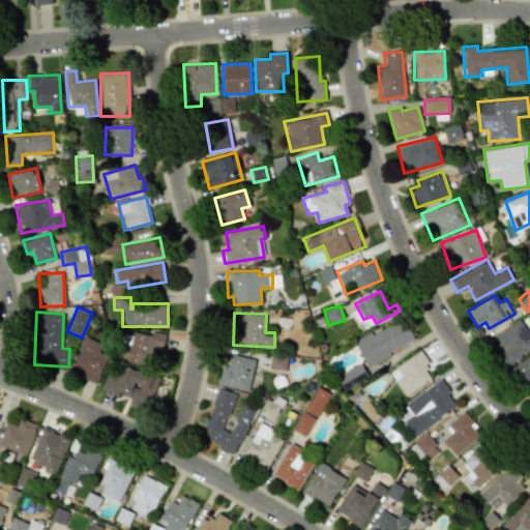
[(415,342),(404,318),(354,342),(365,364),(415,342)]
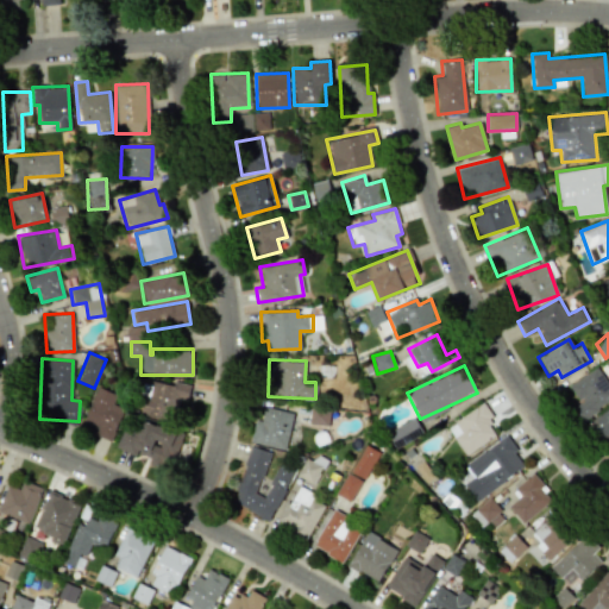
[(582,419),(608,400),(608,384),(597,366),(567,385),(579,403),(575,406),(582,419)]
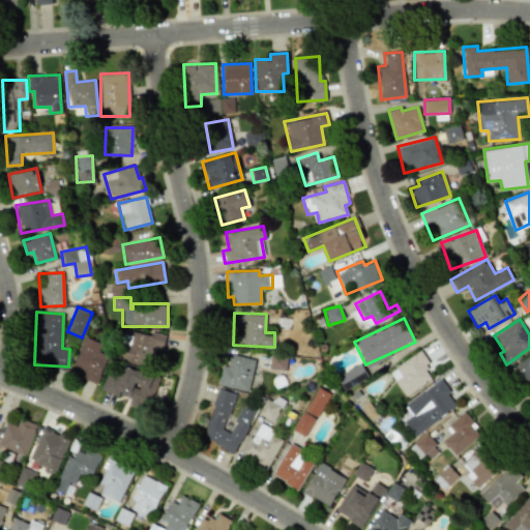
[(165,335),(130,329),(124,361),(152,366),(155,347),(163,348),(165,335)]
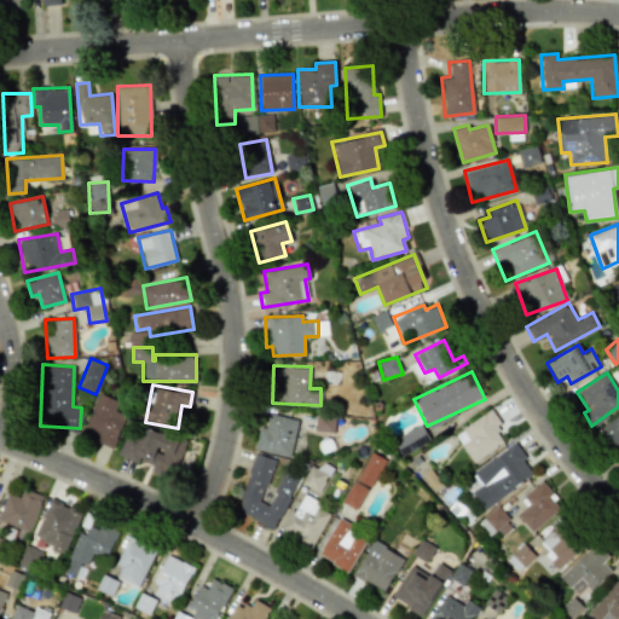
[(113,447),(125,415),(115,411),(119,400),(98,393),(81,434),(113,447)]
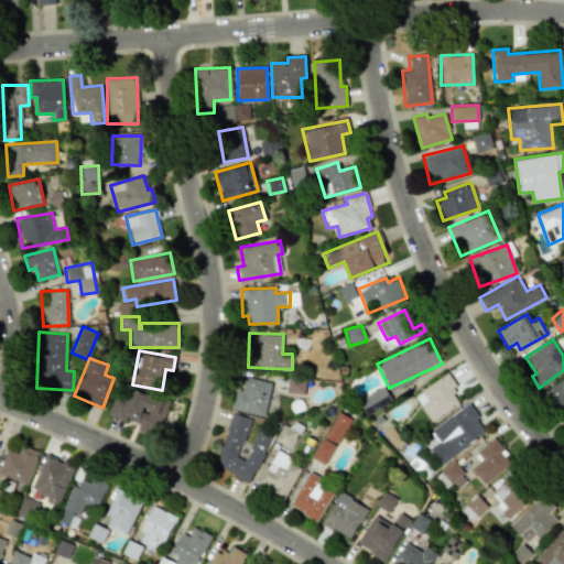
[(430,421),(458,404),(451,391),(456,387),(448,373),(413,394),(430,421)]
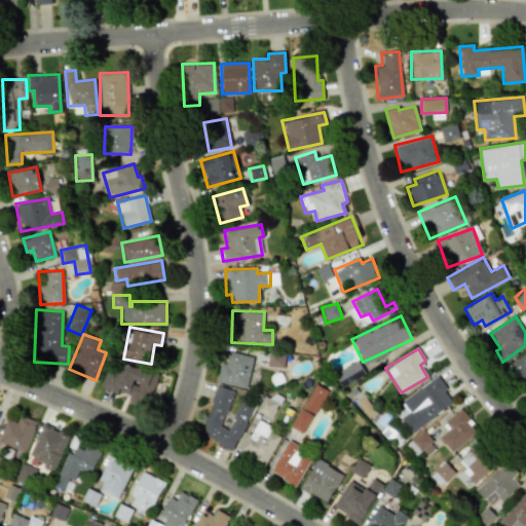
[(525,386),(525,349),(508,365),(525,387),(525,386)]
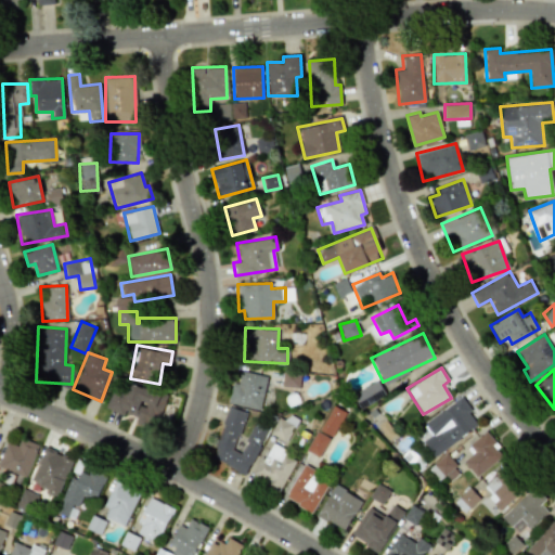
[(231,383),(228,404),(261,409),(266,374),(239,371),(237,384),(231,383)]
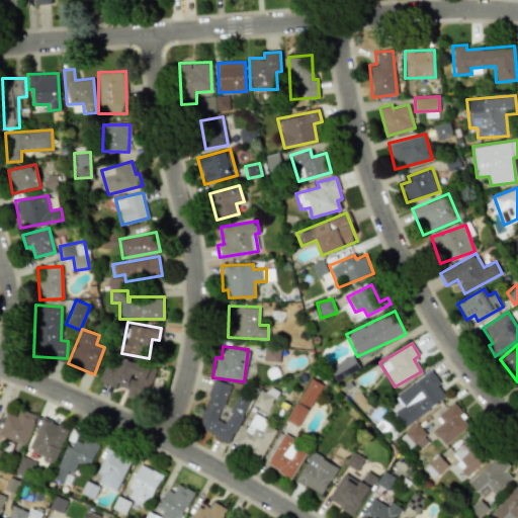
[(278,361),(279,348),(264,348),(264,361),(278,361)]
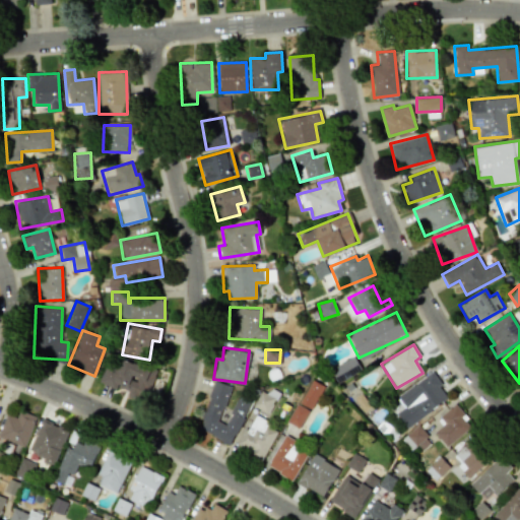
[(100,382),(127,392),(126,394),(144,401),(156,370),(120,356),(115,369),(106,366),(100,382)]
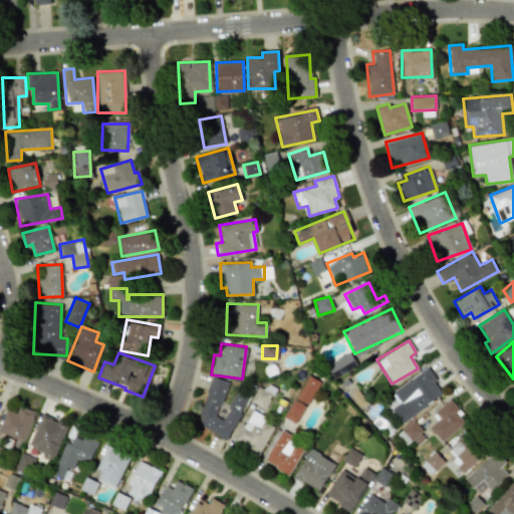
[(356,366),(350,352),(326,365),(333,378),(356,366)]
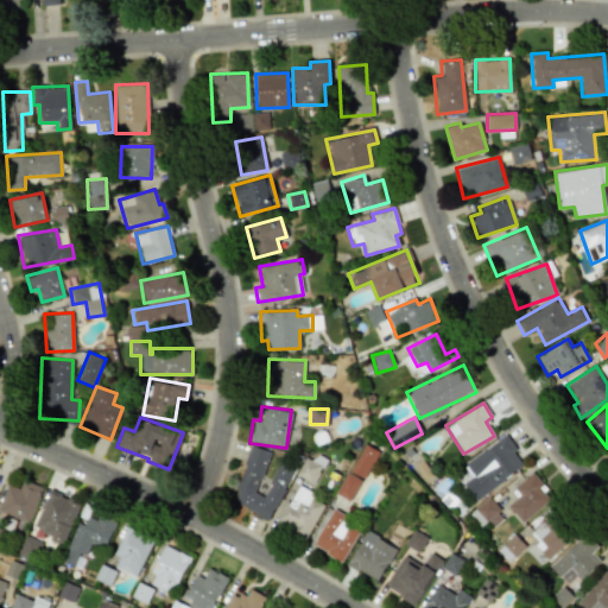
[(474,499),(525,466),(505,436),(463,462),(473,476),(463,483),(474,499)]
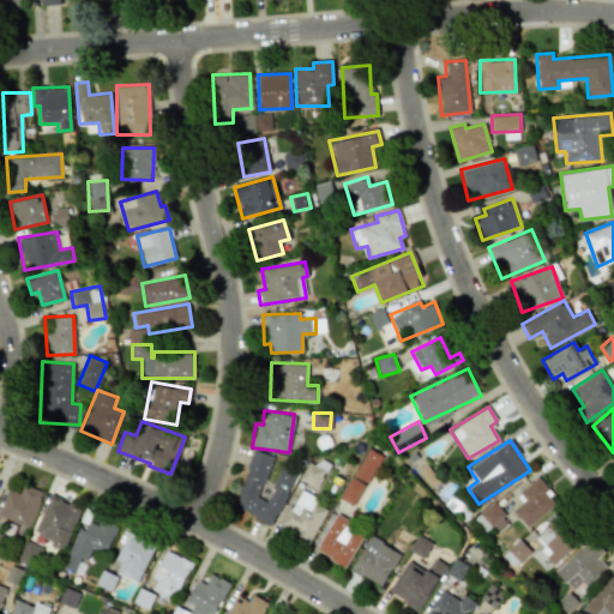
[(339,499),(355,506),(381,456),(367,447),(339,499)]
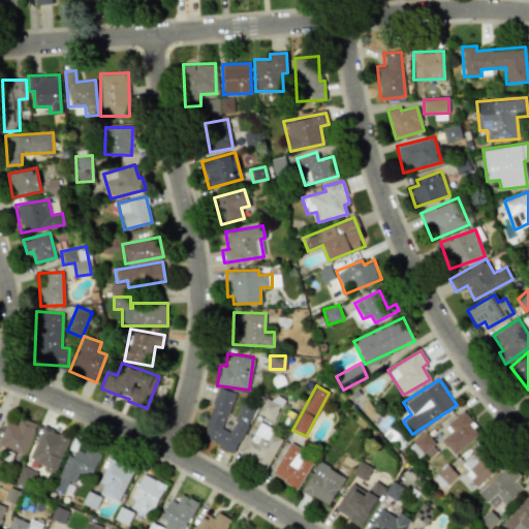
[(235,394),(218,386),(199,437),(237,452),(253,406),(242,402),(230,432),(221,429),(235,394)]
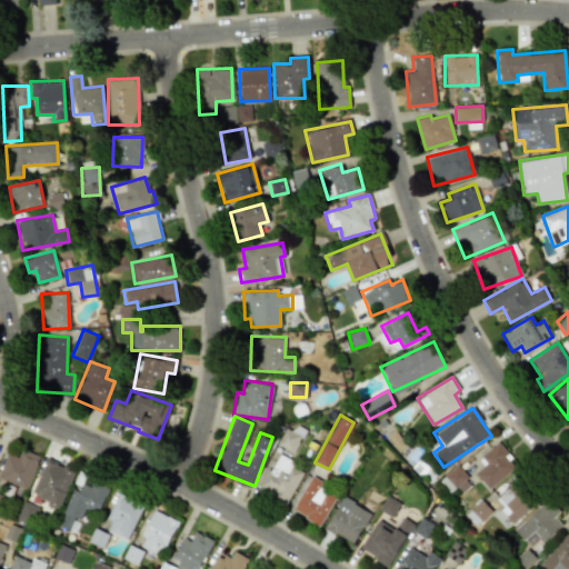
[(277,443),(292,452),(302,436),(287,427),(277,443)]
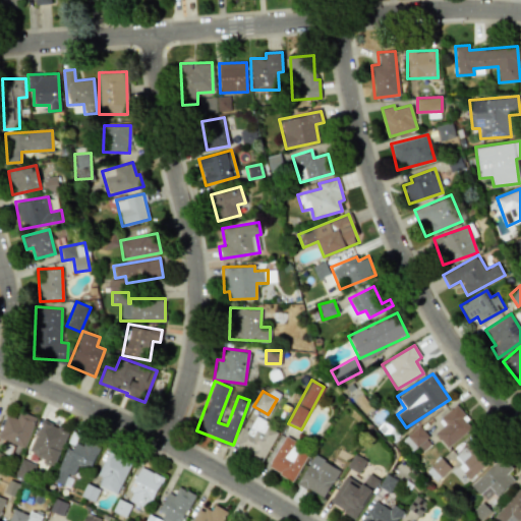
[(440,417),(445,424),(435,432),(446,447),(472,427),(457,405),(440,417)]
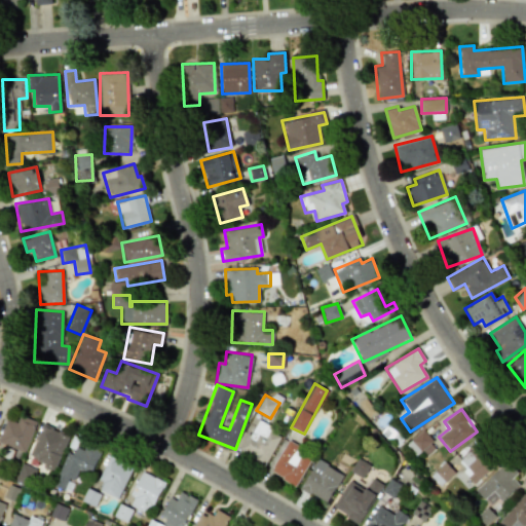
[(7,418),(0,436),(0,442),(25,452),(36,421),(19,414),(16,422),(7,418)]
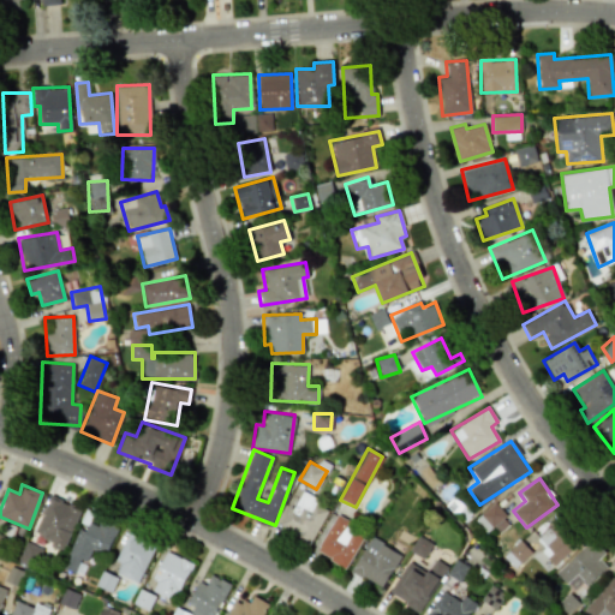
[(280,529),(311,542),(328,505),(298,490),(280,529)]
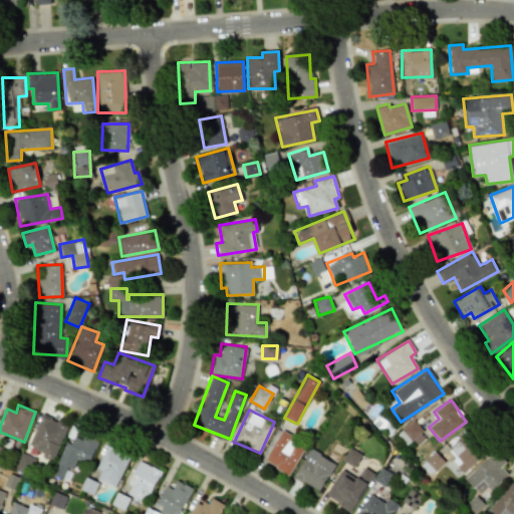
[(27,447),(54,458),(67,425),(41,414),(27,447)]
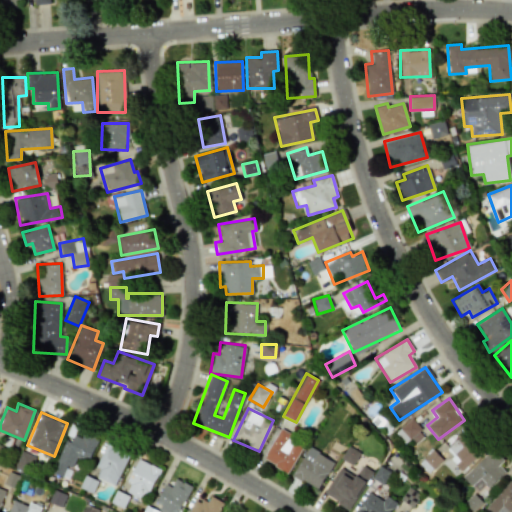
[(424,436),(412,419),(399,428),(412,445),(424,436)]
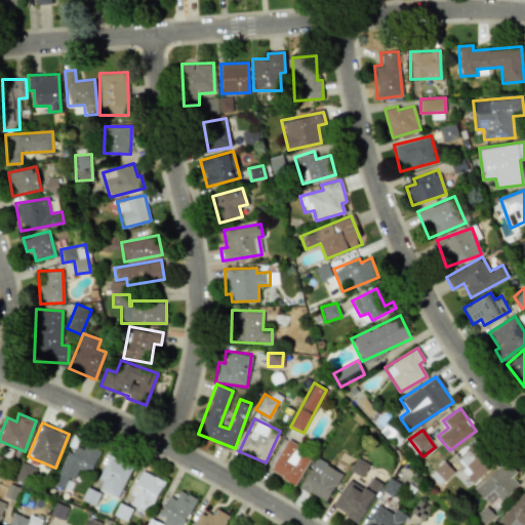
[(101,449),(85,444),(83,448),(76,445),(79,437),(73,435),(53,484),(69,490),(78,468),(90,473),(101,449)]
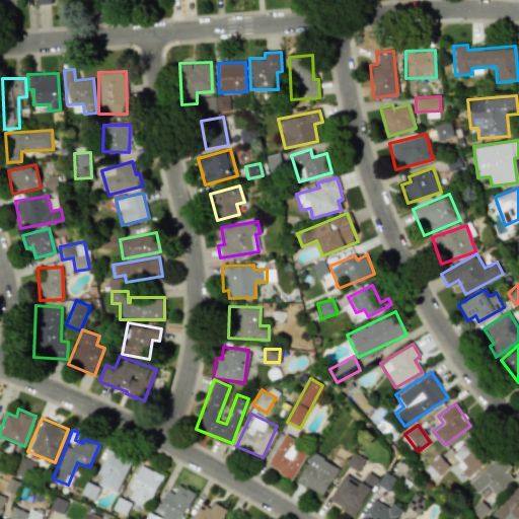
[(291,479),(308,449),(283,435),(266,464),(291,479)]
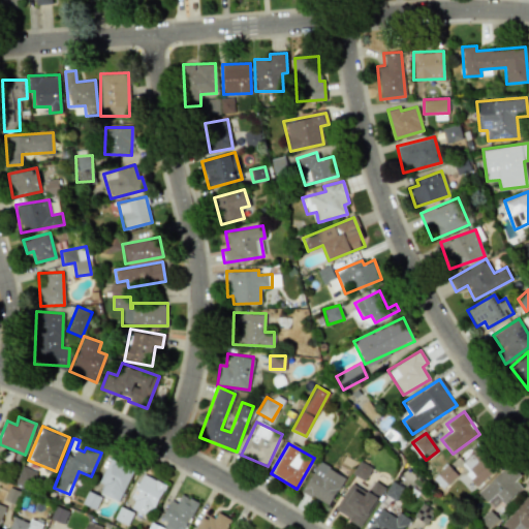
[(499,464),(481,444),(459,465),(476,485),(499,464)]
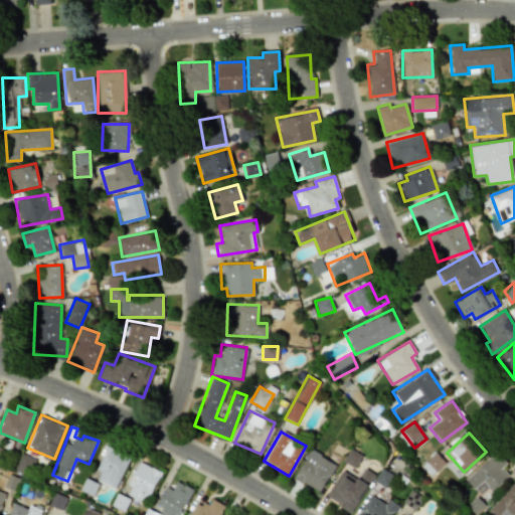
[(130,455),(107,445),(97,469),(101,471),(97,481),(116,489),(130,455)]
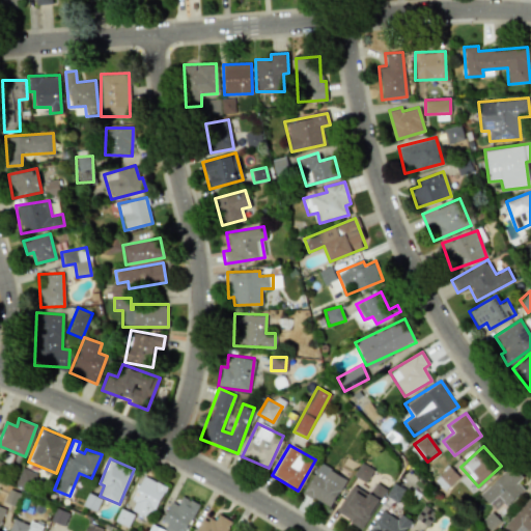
[(303,492),(328,508),(346,479),(320,463),(303,492)]
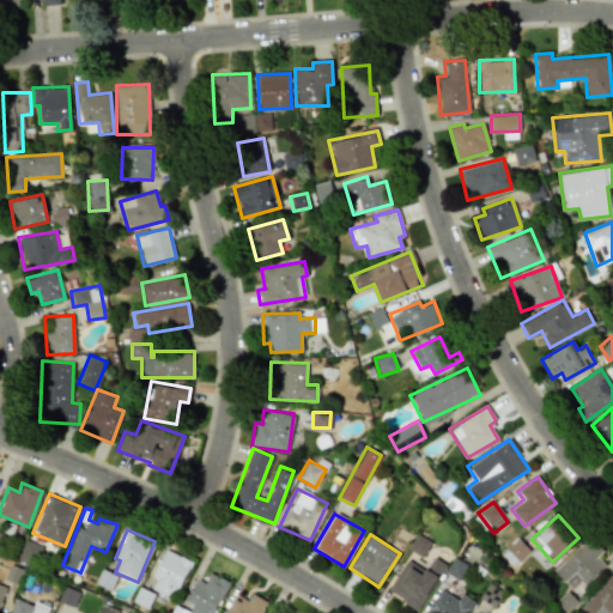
[(596,557),(602,551),(589,538),(553,571),(563,582),(574,572),(584,584),(605,565),(596,557)]
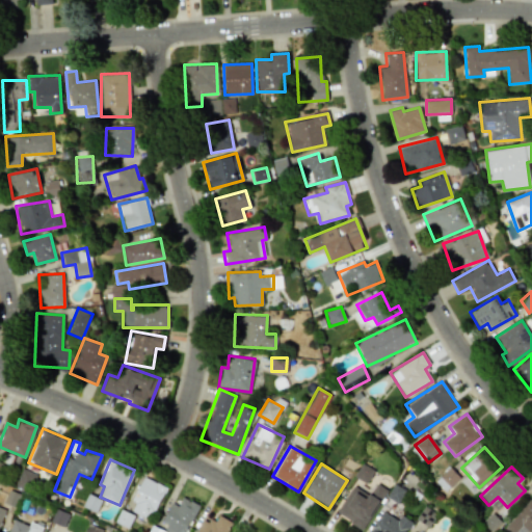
[(435,481),(445,491),(459,478),(450,468),(435,481)]
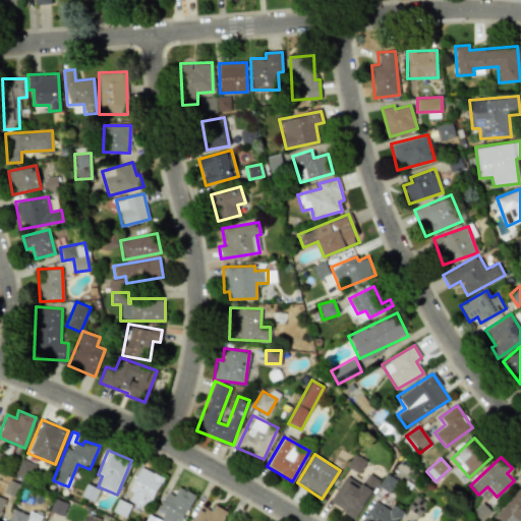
[(162,477),(140,466),(129,490),(133,491),(129,501),(148,509),(162,477)]
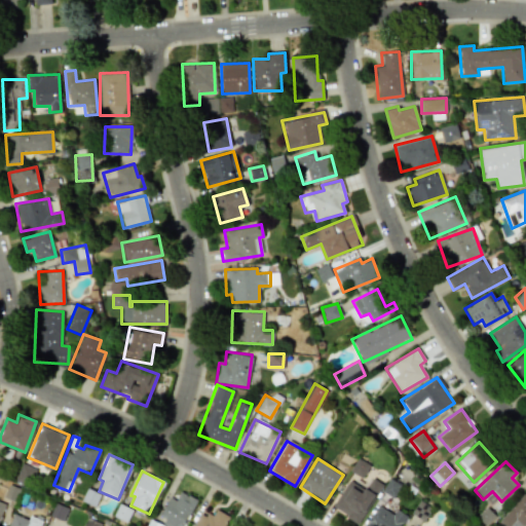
[(358,523),(382,484),(372,478),(365,489),(349,480),(332,506),(358,523)]
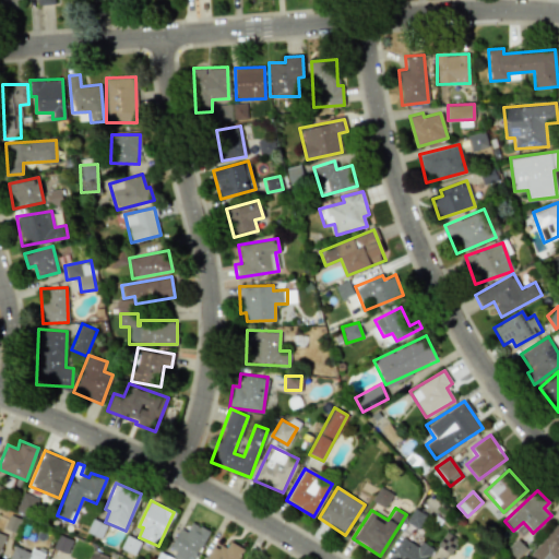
[(195,558),(207,528),(190,522),(188,531),(180,528),(169,556),(178,558),(195,558)]
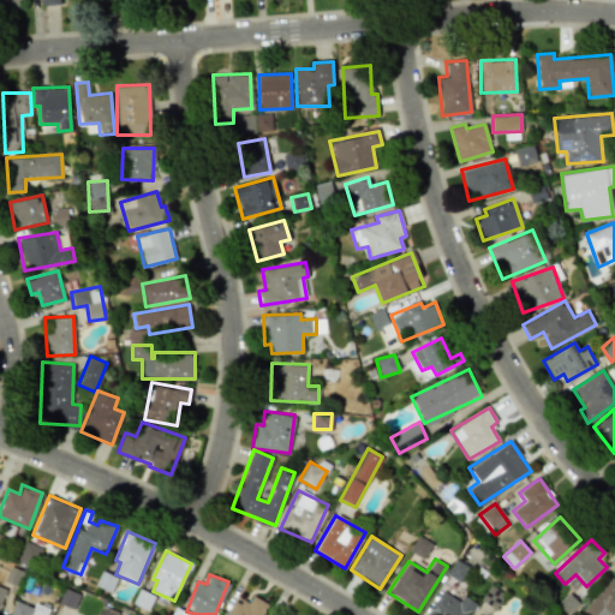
[(584,608),(591,614),(614,614),(614,579),(611,577),(584,608)]
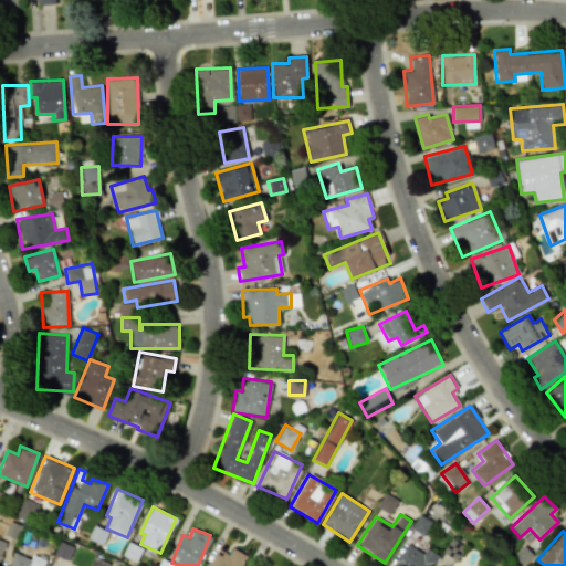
[(391,565),(429,565),(437,555),(426,547),(422,553),(407,543),(391,565)]
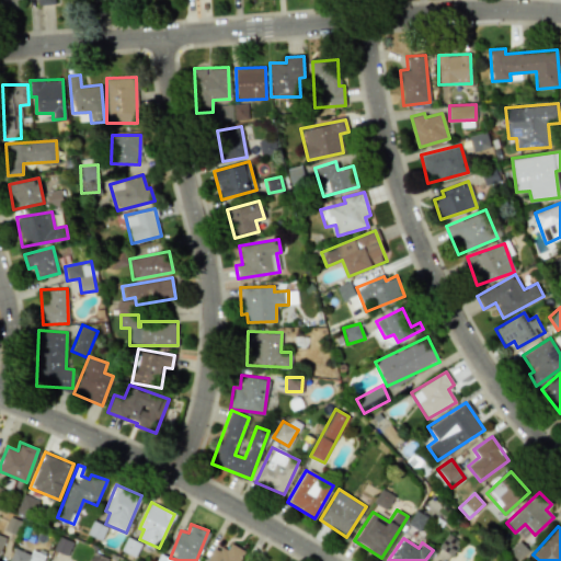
[(206,560),(238,560),(243,549),(230,544),(227,551),(213,546),(206,560)]
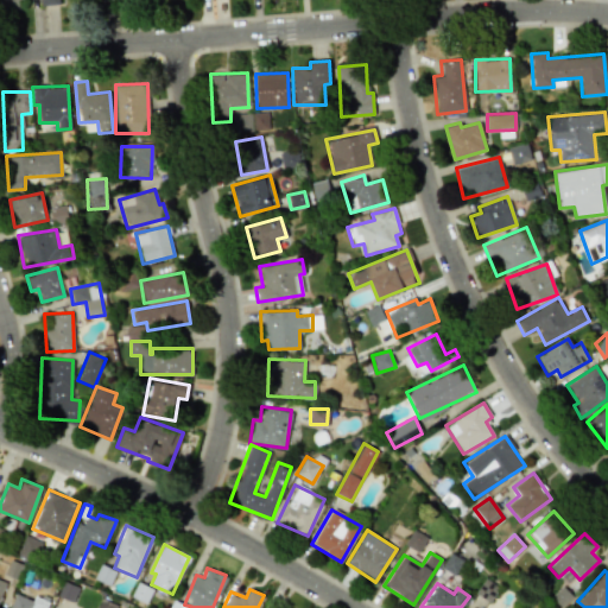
[(45,607),(49,602),(35,595),(32,600),(16,593),(8,607),(45,607)]
